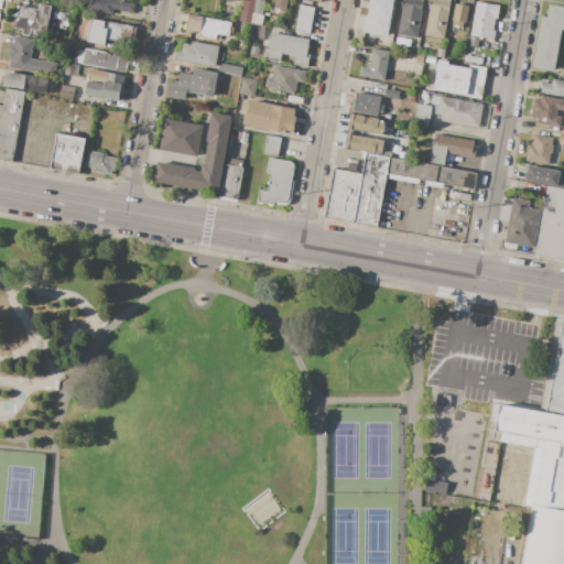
[(109,0),(134,4),(133,13),(112,10),(112,15),(91,11),(93,8),(83,6),(84,0),(109,0)]
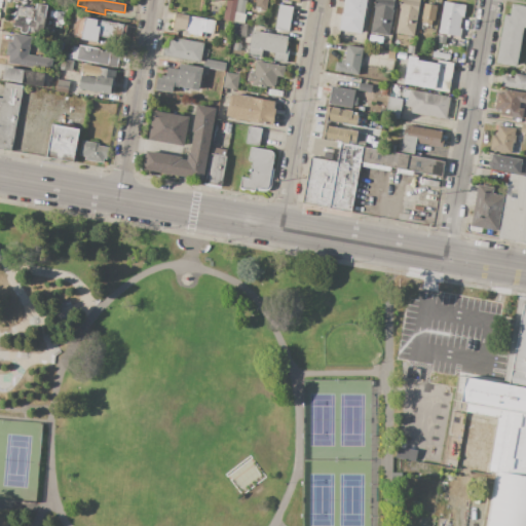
[(237,0),(235,12),(233,23),(223,21),(226,0),(237,0)]
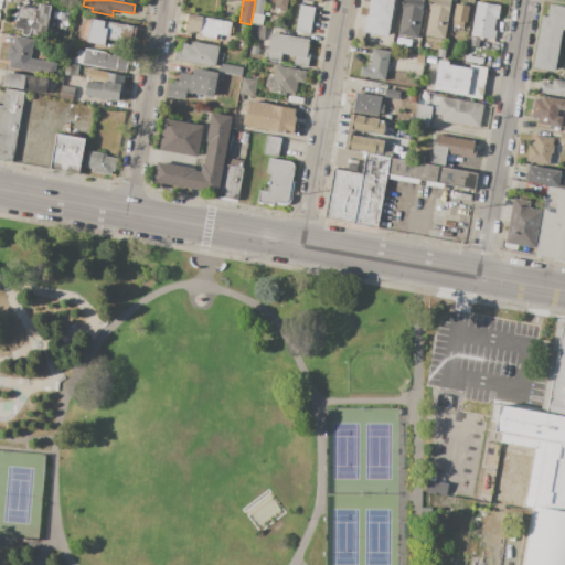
[(263,16),(253,13),(255,0),(259,0),(265,1),(263,16)]
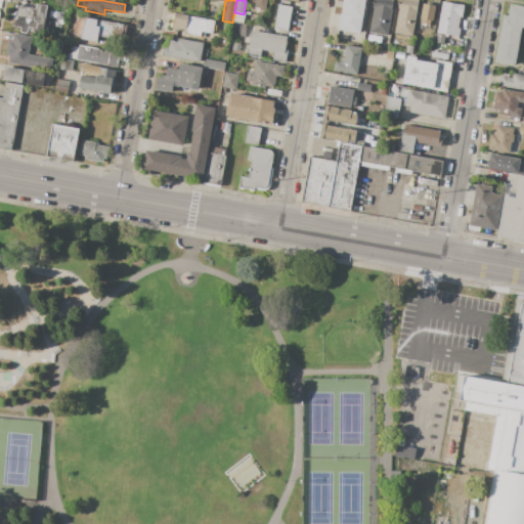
[(266,0),(265,9),(254,7),(255,0),(266,0)]
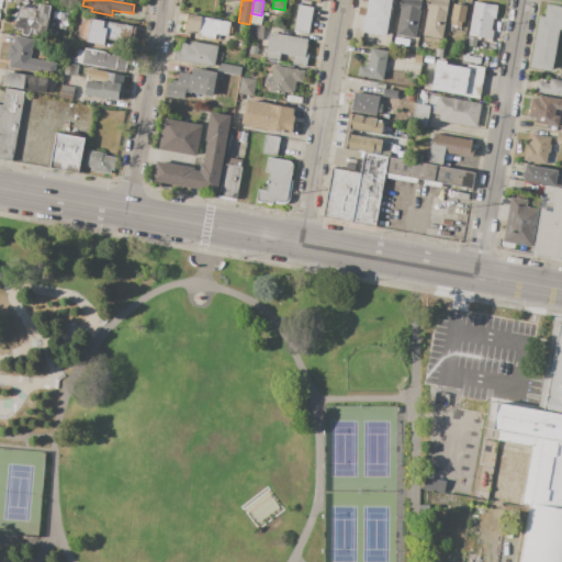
[(392,0),(385,36),(362,32),(366,14),(367,14),(369,0),(392,0)]
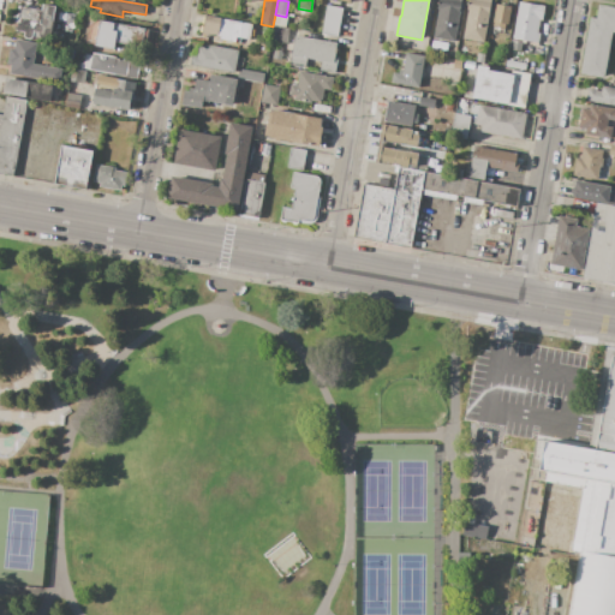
[(433,39),(439,0),(461,0),(454,42),(433,39)]
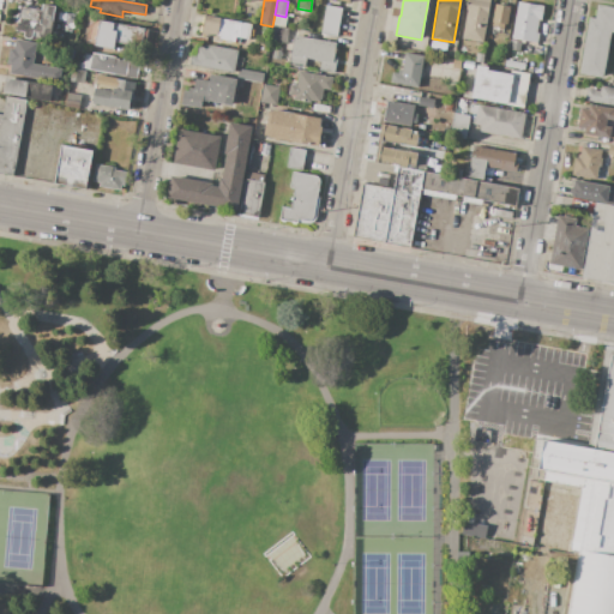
[(489,0),(482,43),(462,40),(467,11),(464,10),(465,0),(489,0)]
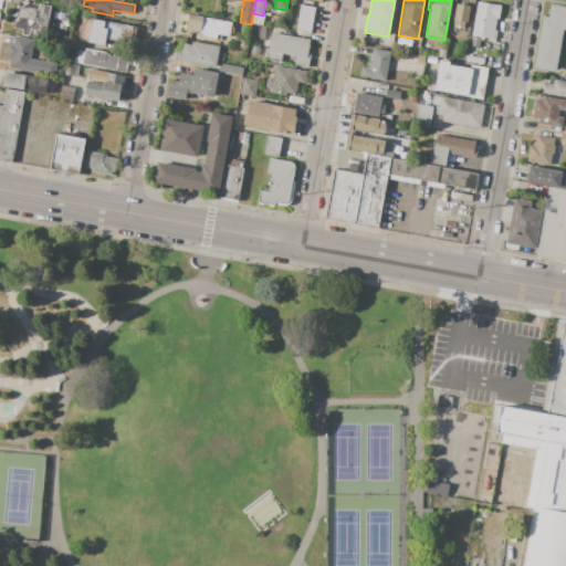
[(478,2),(501,6),(499,19),(496,18),(494,31),(498,31),(495,40),(471,35),(478,2)]
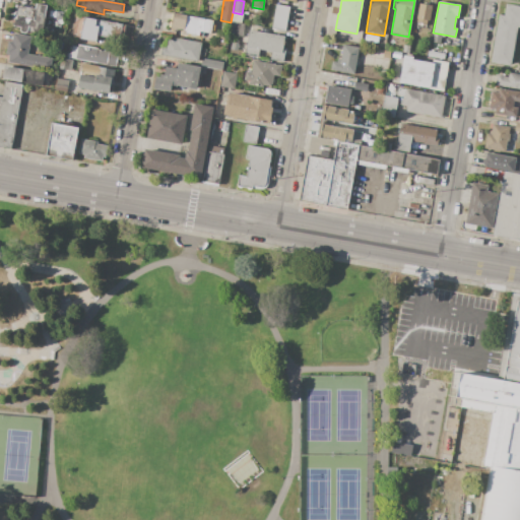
[(433,5),(430,21),(428,20),(427,23),(416,22),(417,18),(416,18),(419,3),(433,5)]
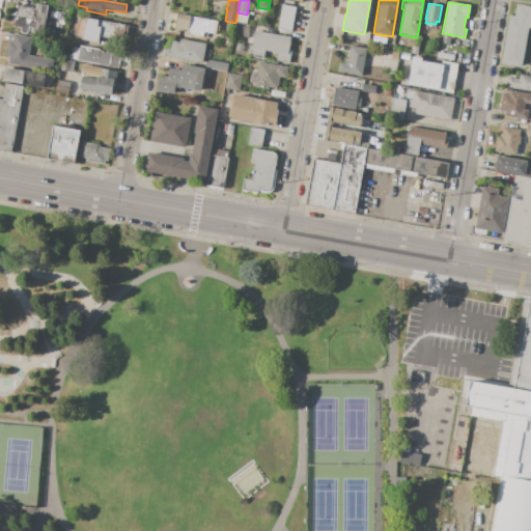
[(18,6),(36,9),(37,4),(48,6),(43,32),(34,31),(34,33),(28,32),(26,34),(22,34),(21,31),(21,28),(14,27),(18,6)]
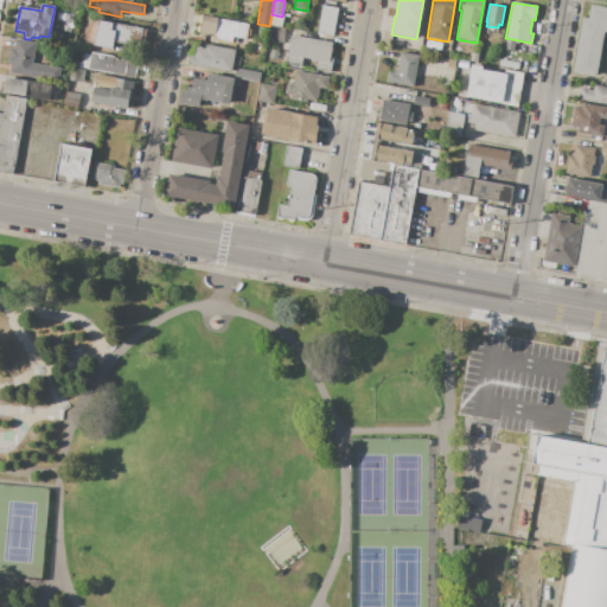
[(590,5),(606,7),(606,31),(604,31),(595,77),(573,72),(582,18),(588,19),(590,5)]
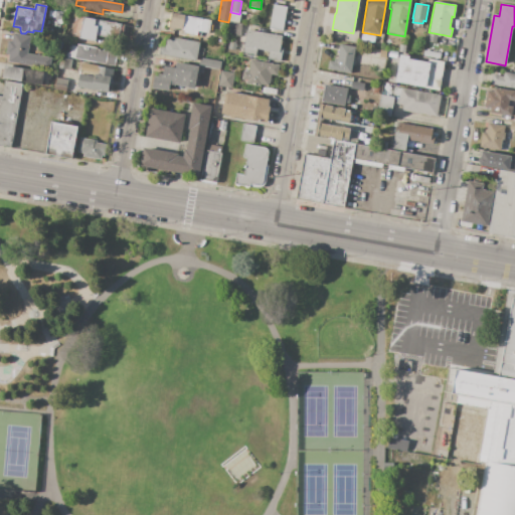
[(287,7),(283,31),(270,29),(274,5),(287,7)]
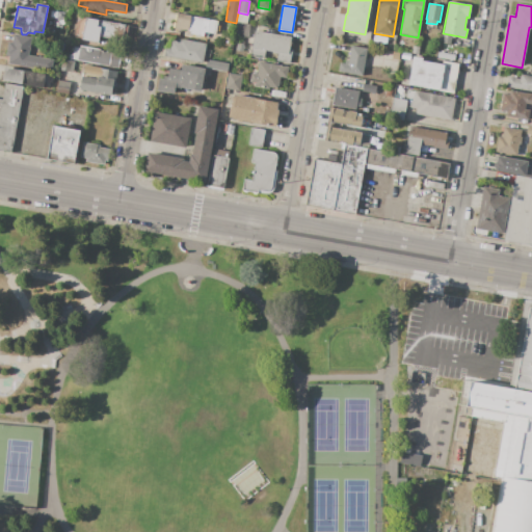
[(246,25),(236,23),(238,12),(247,15),(248,15),(246,25)]
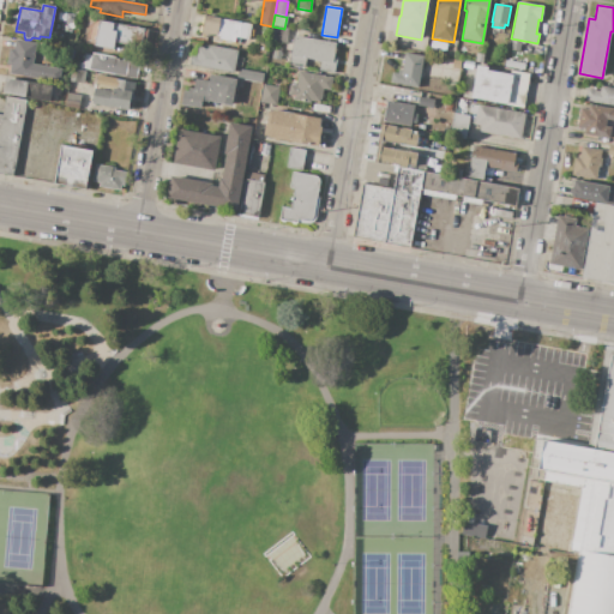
[(205,16),(221,18),(220,19),(251,25),(248,40),(238,38),(236,43),(220,40),(220,41),(215,41),(216,38),(202,35),(205,16)]
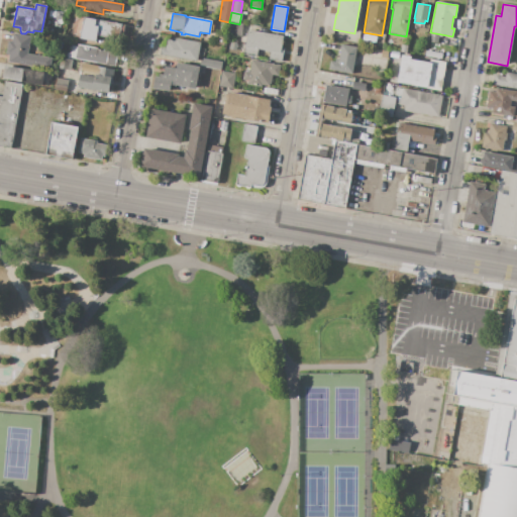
[(124,25),(121,45),(72,36),(76,16),(124,25)]
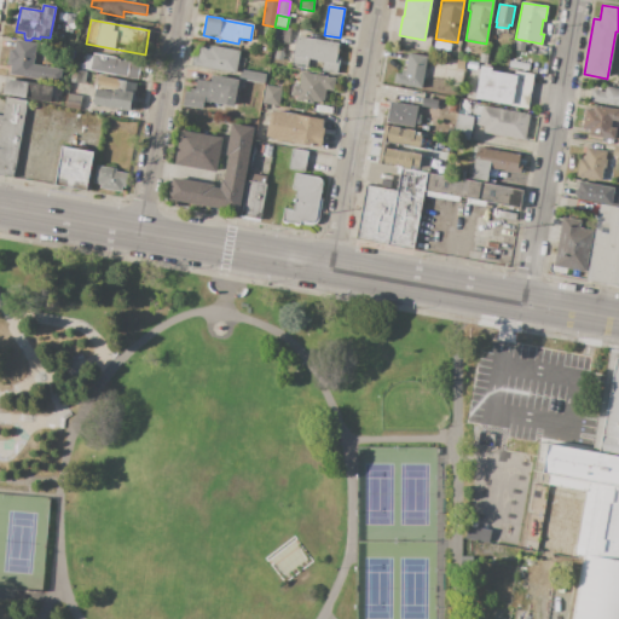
[(290,29),(288,45),(272,42),(275,27),(287,29),(290,29)]
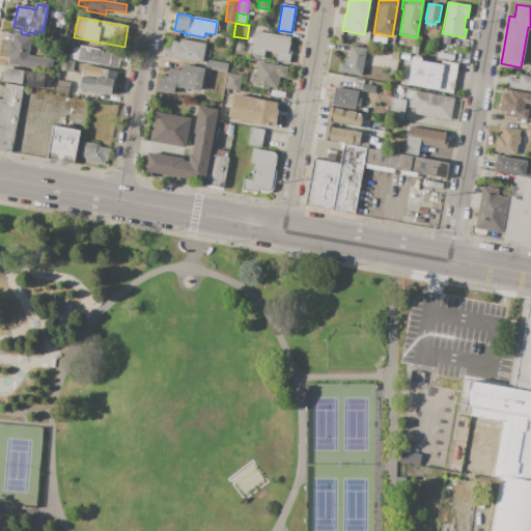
[(255,31),(290,37),(290,42),(291,42),(290,46),(289,46),(288,51),(291,52),(289,64),(276,61),(278,53),(264,51),(263,59),(250,57),(255,31)]
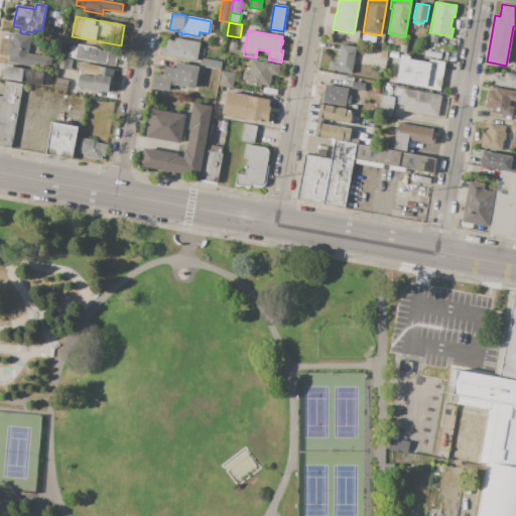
[(51,57),(49,70),(8,62),(9,54),(6,54),(8,40),(12,41),(13,33),(30,36),(27,53),(51,57)]
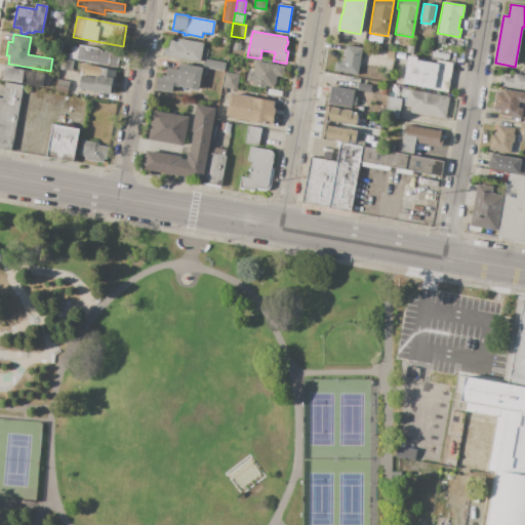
[(438,35),(446,36),(445,45),(437,43),(438,35)]
